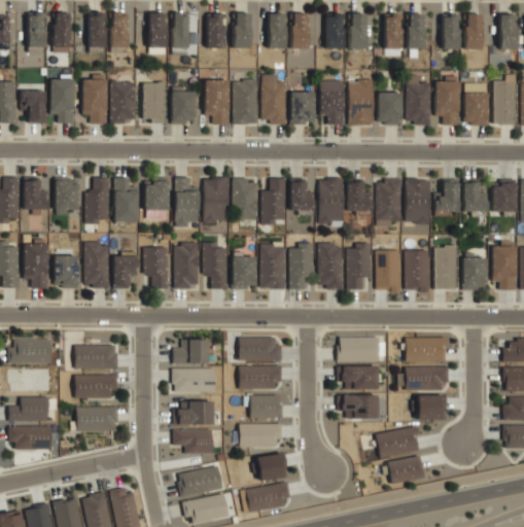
[(44,51),(45,12),(29,12),(29,50),(44,51)]
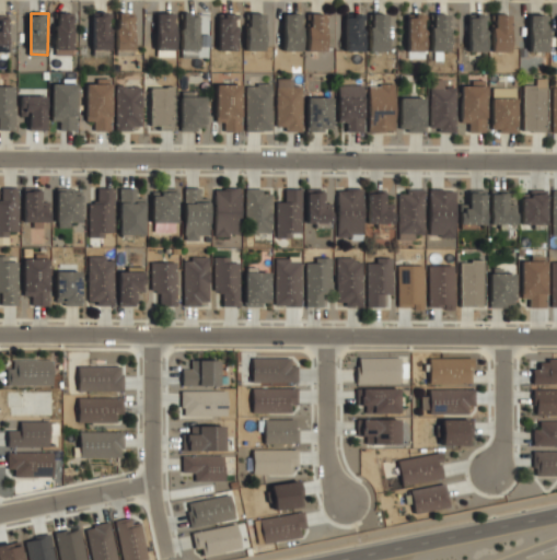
[(74,55),(76,13),(58,13),(57,55),(74,55)]
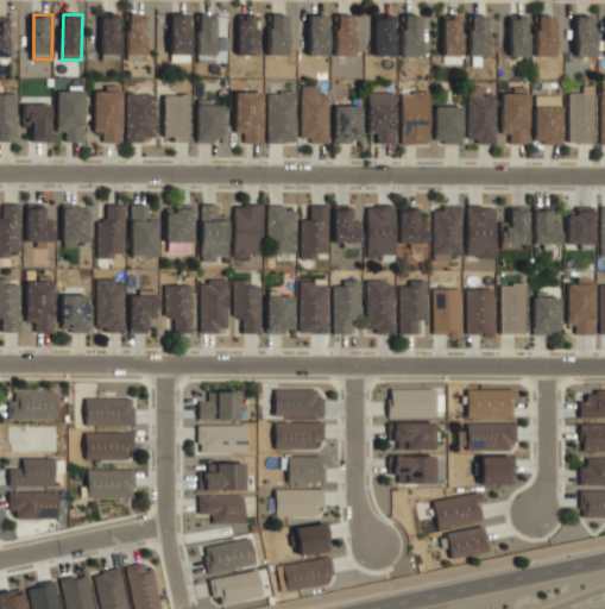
[(130,55),(149,55),(147,14),(128,14),(130,55)]
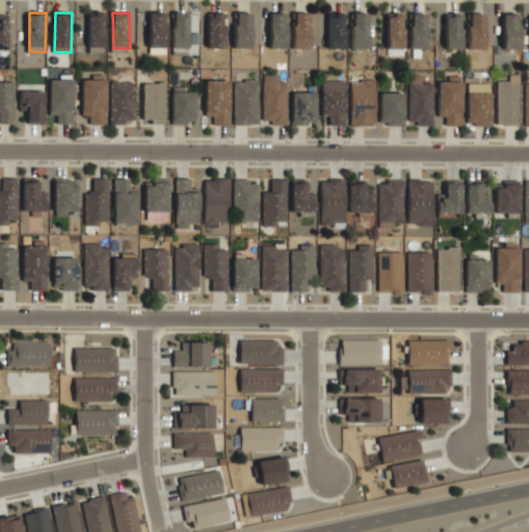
[(151,12),(152,54),(168,54),(168,12),(151,12)]
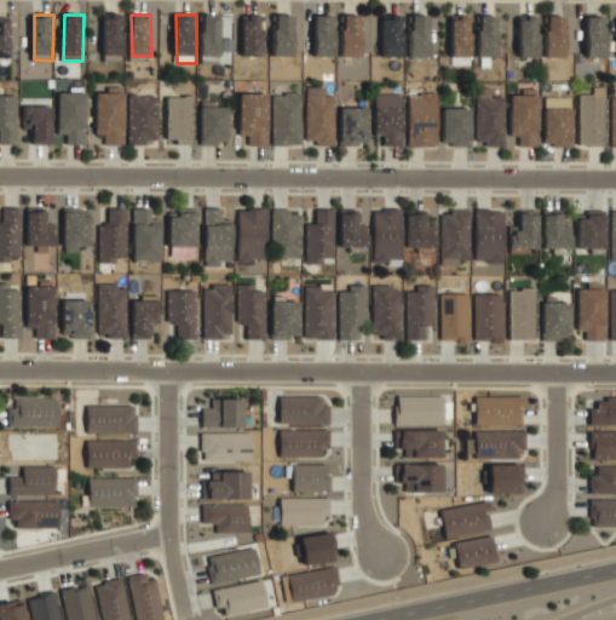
[(222,59),(222,15),(203,15),(203,59),(222,59)]
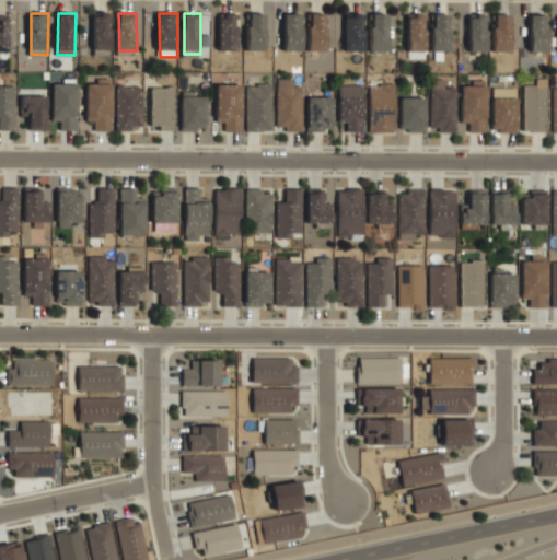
[(239,50),(239,13),(221,14),(221,50),(239,50)]
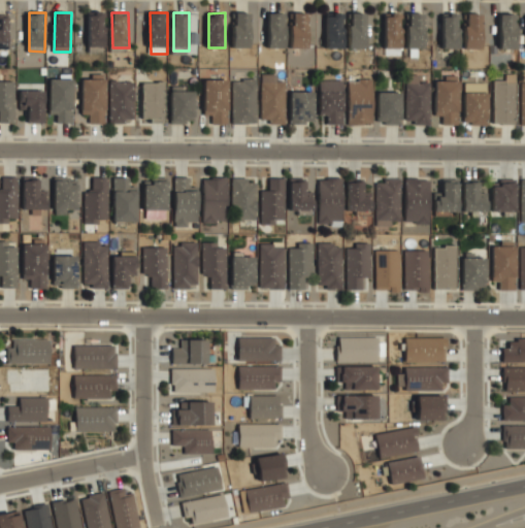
[(235,47),(251,48),(252,12),(235,12),(235,47)]
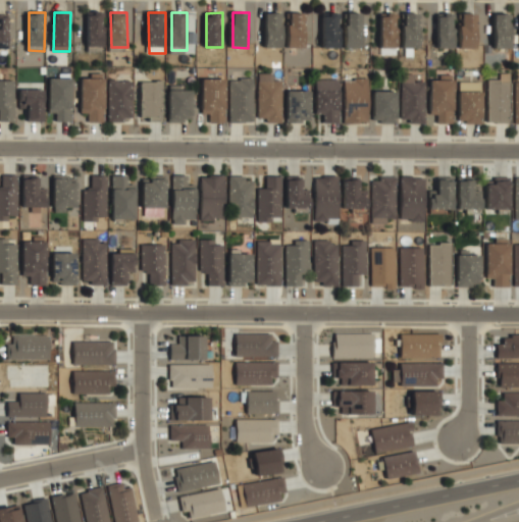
[(283,46),(283,13),(259,12),(259,46),(283,46)]
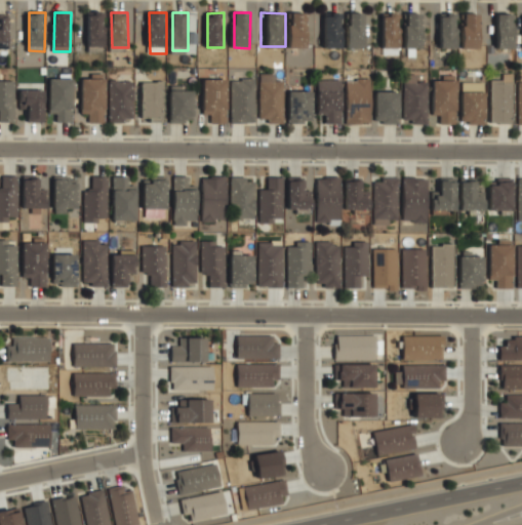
[(325,47),(342,48),(343,13),(326,12),(325,47)]
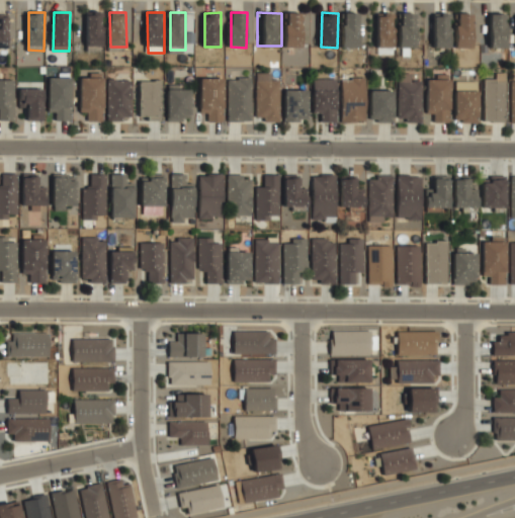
[(378,53),(394,54),(395,13),(379,12),(378,53)]
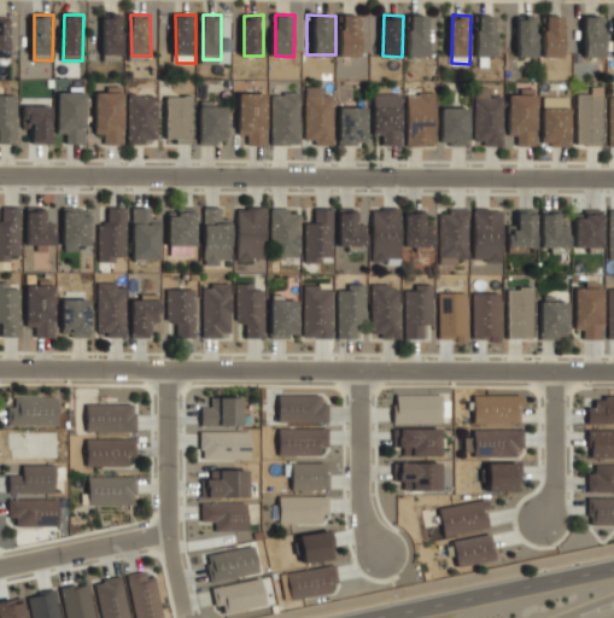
[(0,56),(11,57),(12,17),(0,16),(0,56)]
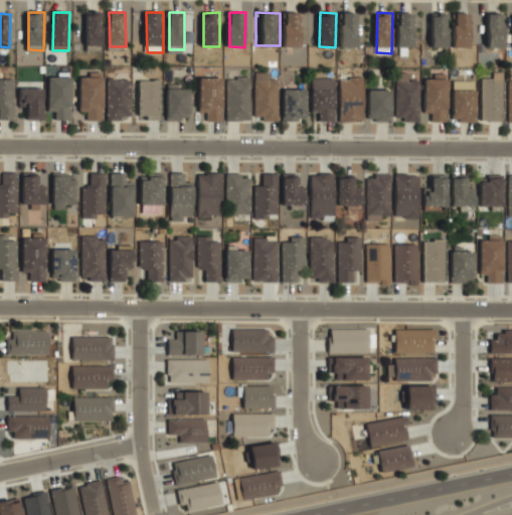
[(286,47),(302,47),(301,13),(286,13),(286,47)]
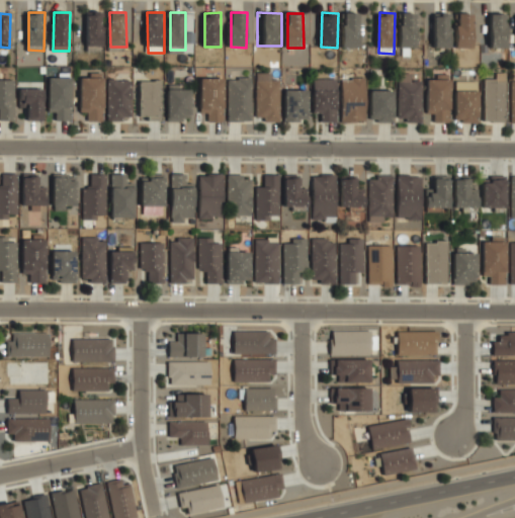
[(360,13),(344,13),(344,48),(360,48),(360,13)]
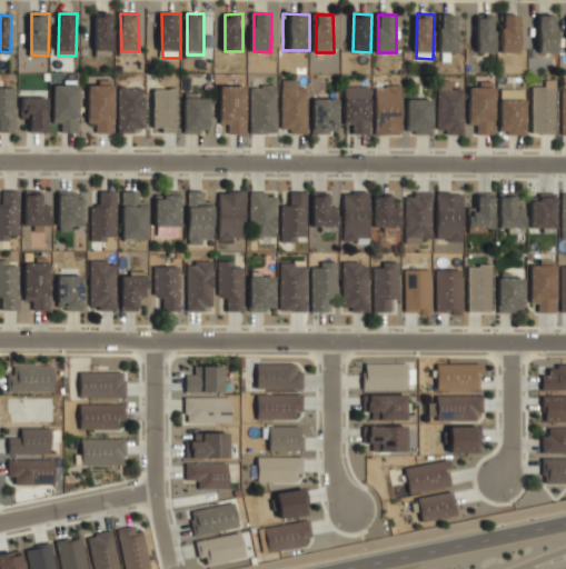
[(457,52),(458,15),(442,15),(440,52),(457,52)]
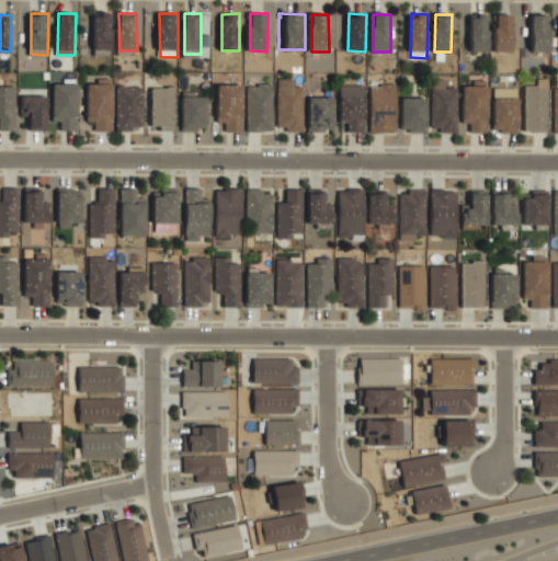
[(488,52),(489,14),(471,14),(471,52),(488,52)]
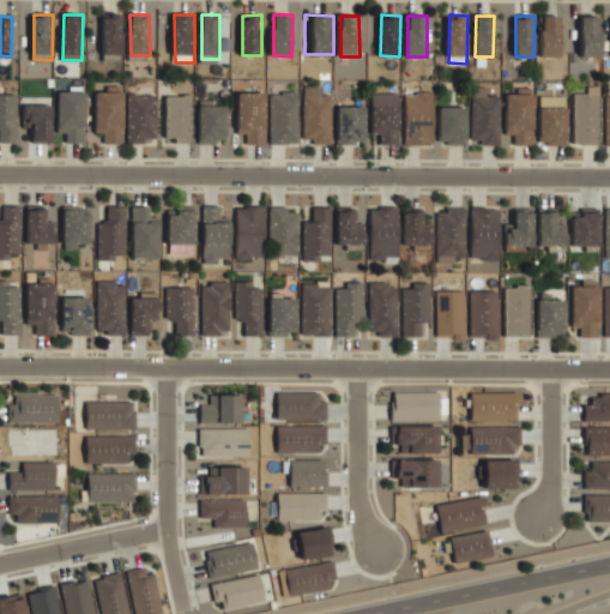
[(542,56),(561,56),(560,16),(541,17),(542,56)]
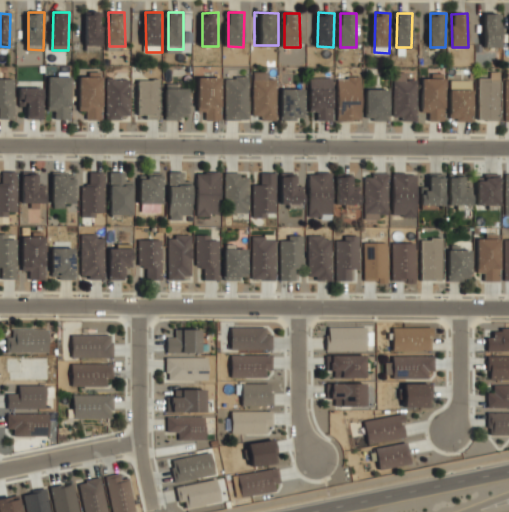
[(485,47),(502,48),(502,14),(486,13),(485,47)]
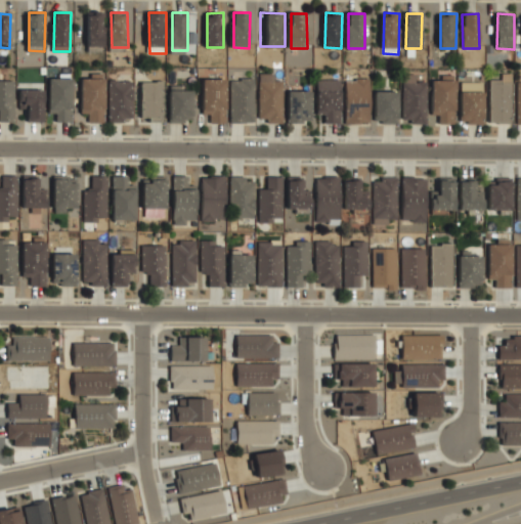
[(105,122),(105,73),(91,73),(91,78),(82,78),(82,114),(90,114),(90,122),(105,122)]
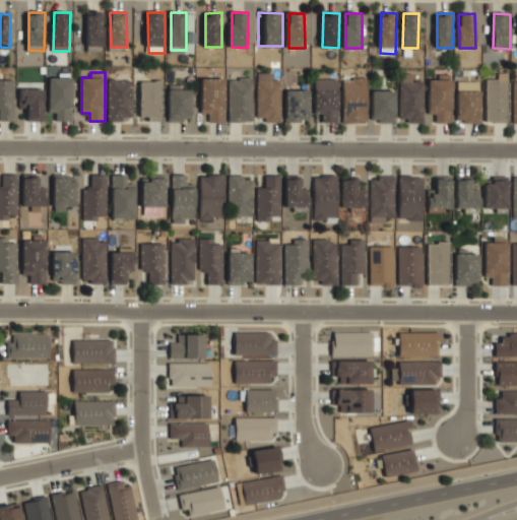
[(281,121),(282,73),(259,72),(258,120),(281,121)]
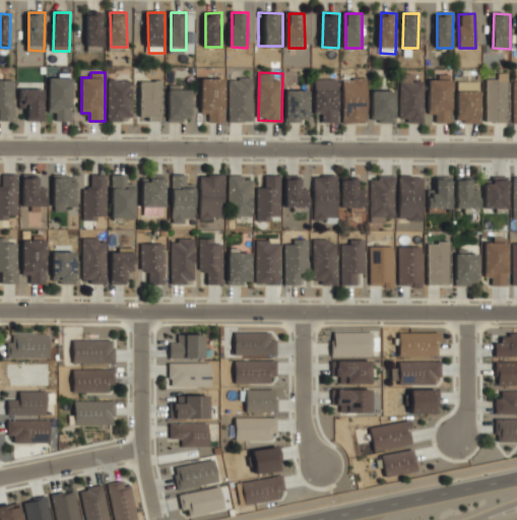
[(50,112),(56,112),(56,121),(72,122),(73,73),(60,73),(60,77),(50,77),(50,112)]
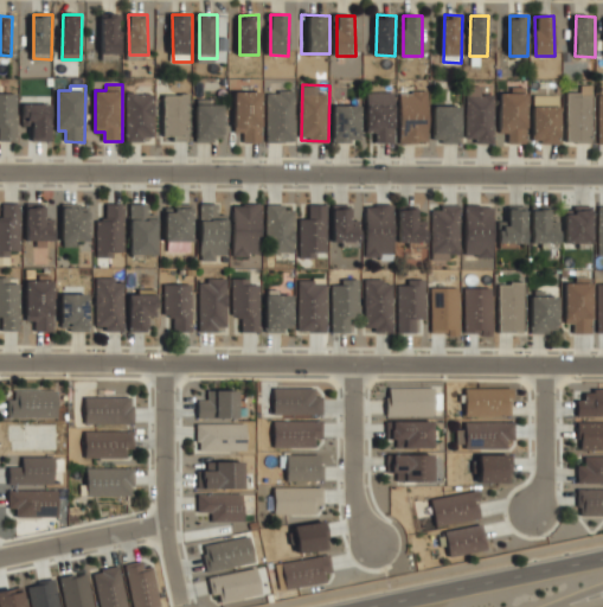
[(569,93),(568,141),(592,142),(594,85),(583,85),(582,93),(569,93)]
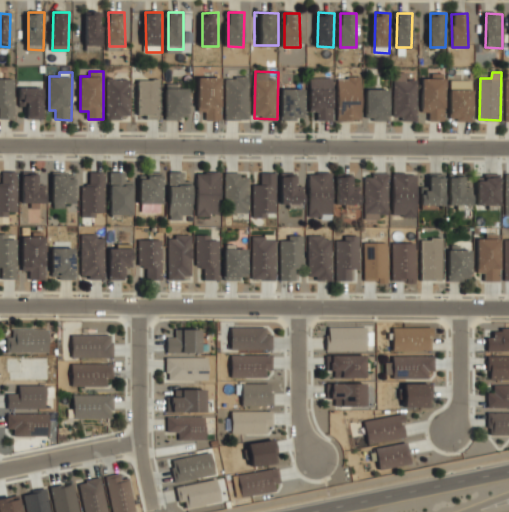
[(418,79),(407,79),(407,73),(395,73),(394,116),(402,116),(402,121),(418,121),(418,79)]
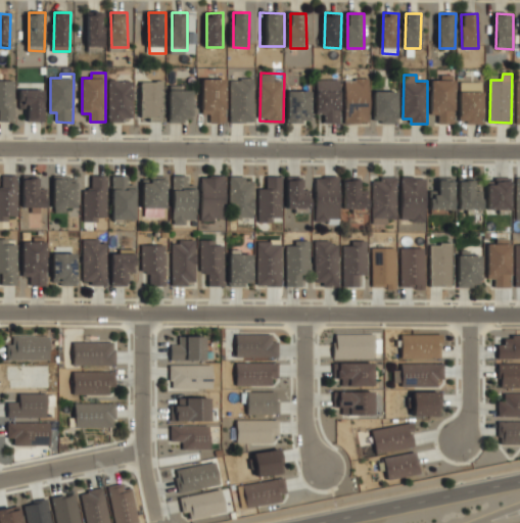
[(432,114),(439,114),(439,124),(455,124),(455,75),(441,76),(442,80),(432,80),(432,114)]
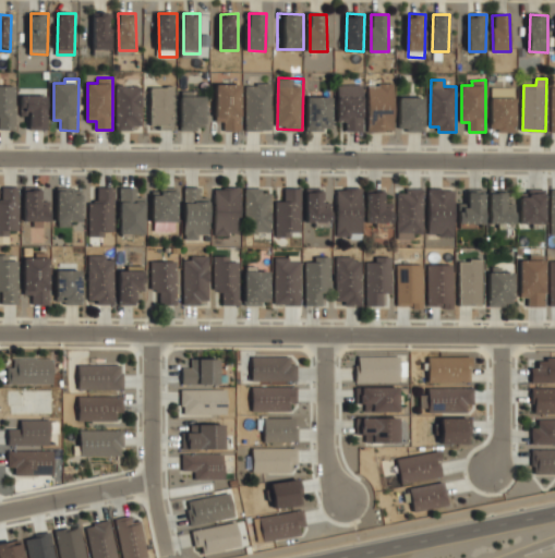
[(217,121),(226,121),(226,131),(242,131),(242,84),(217,84),(217,121)]
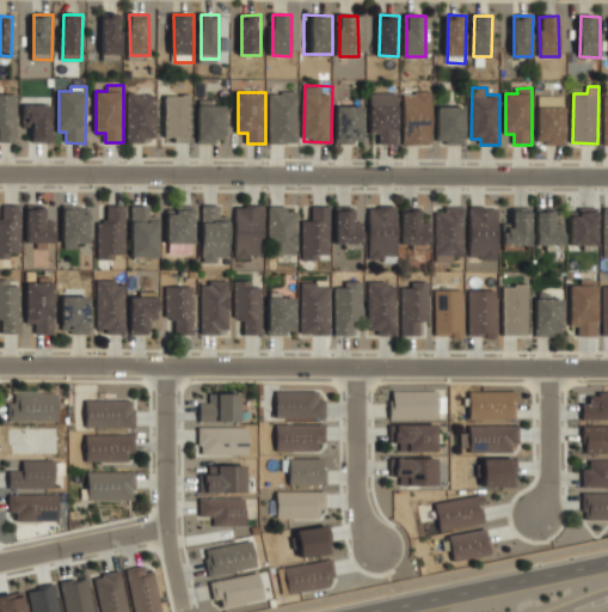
[(404,93),(405,144),(434,144),(433,92),(404,93)]
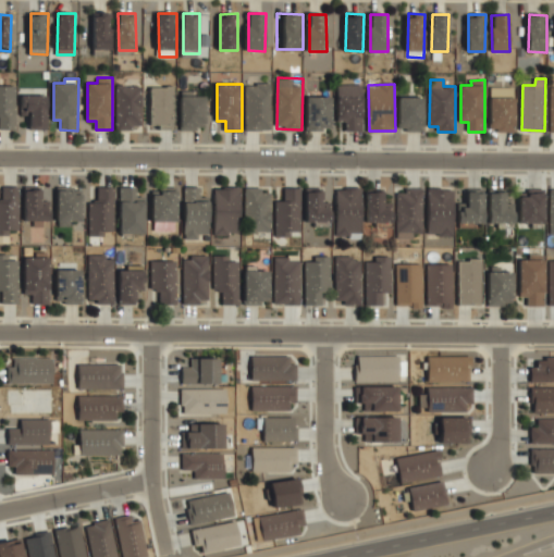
[(16,85),(0,85),(0,114),(1,130),(17,130),(16,85)]
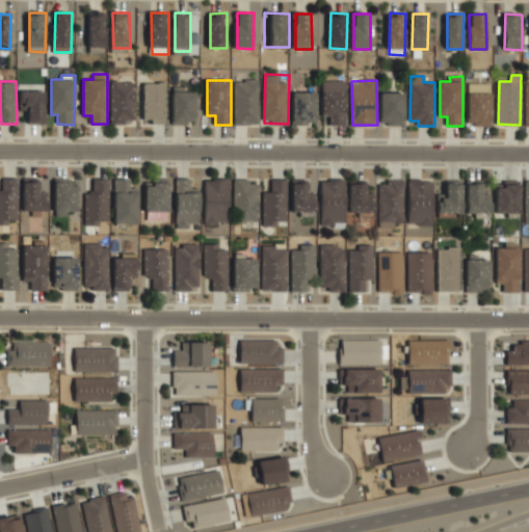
[(111,122),(136,123),(137,82),(112,81),(111,122)]
